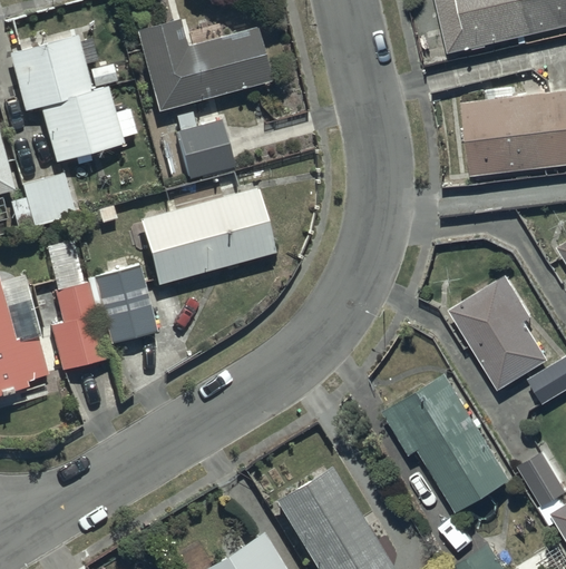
[(565,0),(438,0),(449,51),(565,25),(565,0)]
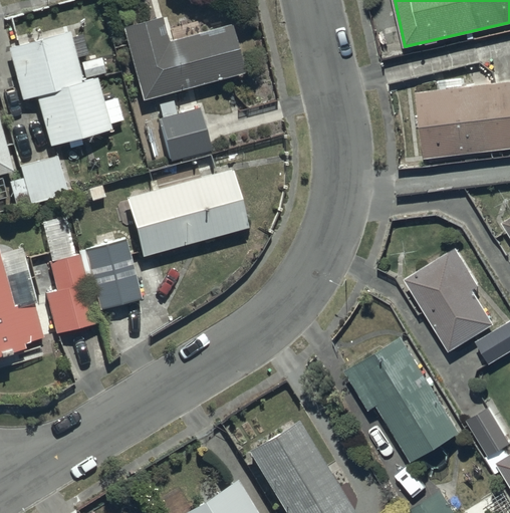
[(163,17),(124,28),(145,100),(245,72),(232,23),(170,40),(163,17)]
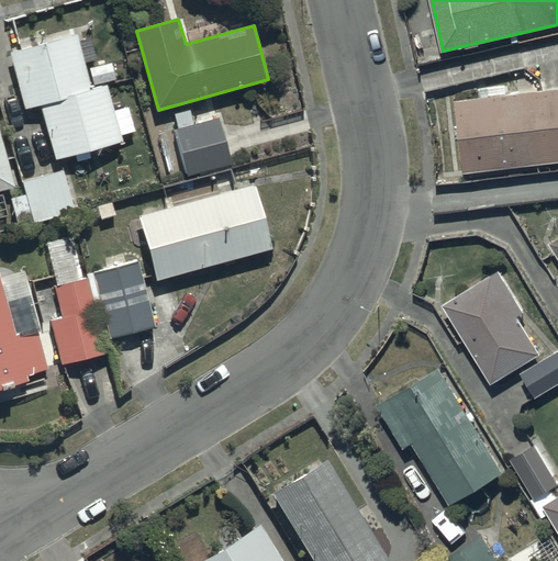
[(76,35),(10,53),(24,110),(42,105),(56,161),(76,156),(78,163),(93,158),(91,152),(123,143),(121,135),(137,131),(131,107),(114,111),(108,85),(111,83),(108,70),(96,74),(99,87),(90,89),(76,35)]
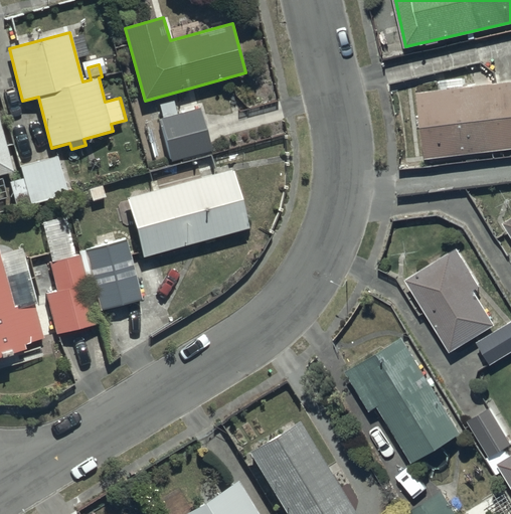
[(510,79),(419,91),(428,159),(510,149),(510,79)]
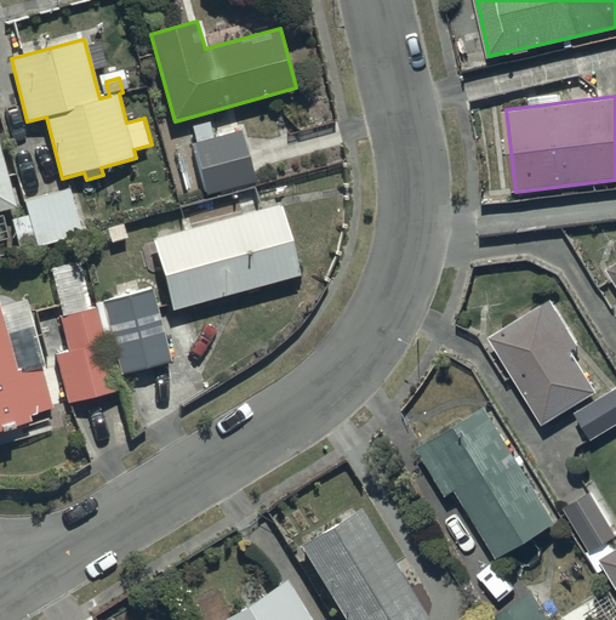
[(243,132),(194,144),(206,194),(256,182),(243,132)]
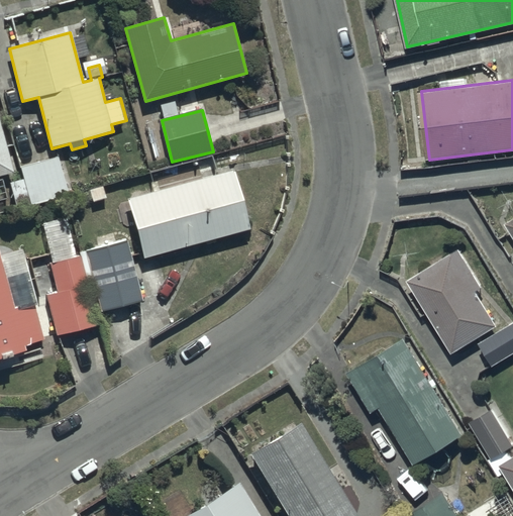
[(0,173),(12,170),(0,125),(0,173)]
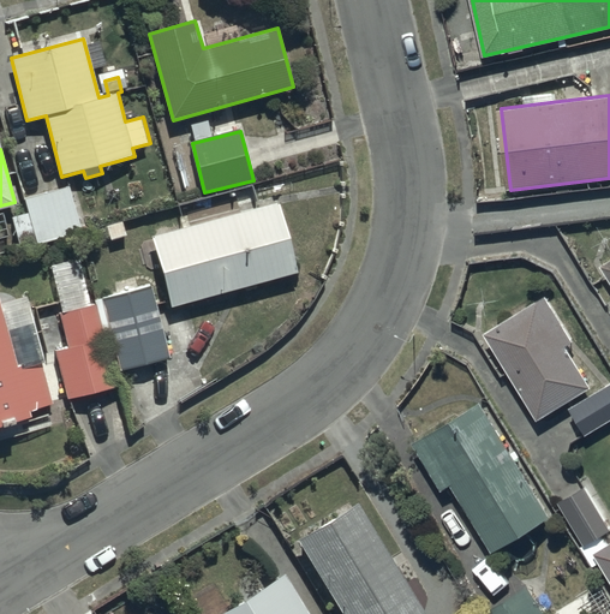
[(29,213),(15,218),(22,248),(84,231),(73,188),(25,200),(29,213)]
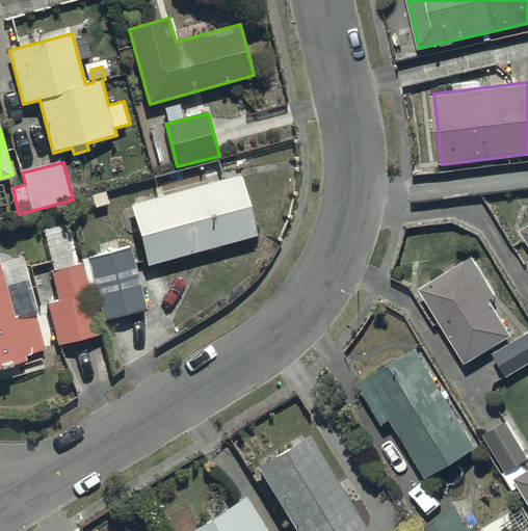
[(239,176),(131,204),(148,265),(256,236),(239,176)]
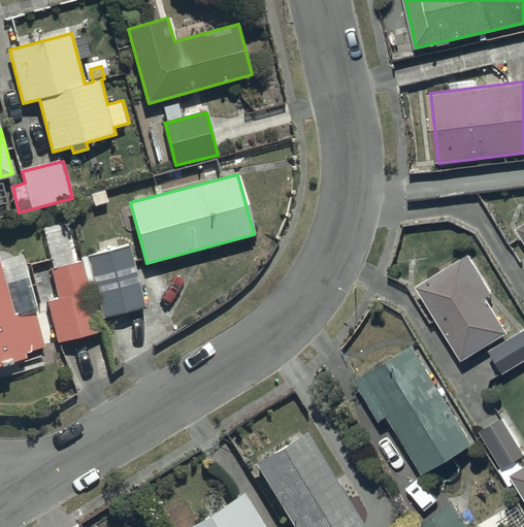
[(131,244),(89,256),(105,319),(148,307),(131,244)]
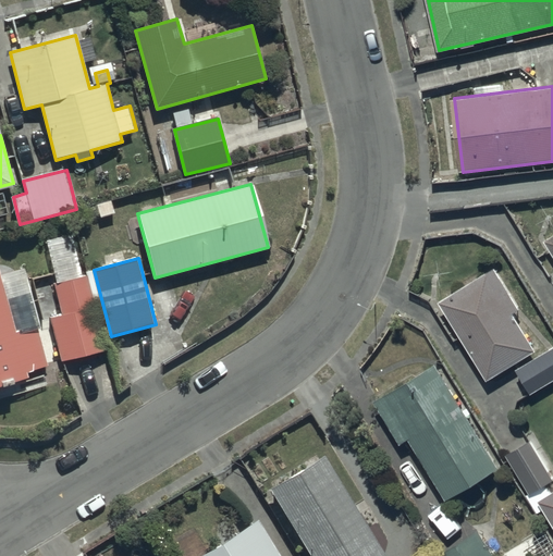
[(498,266),(441,300),(490,381),(540,349),(517,312),(524,308),(498,266)]
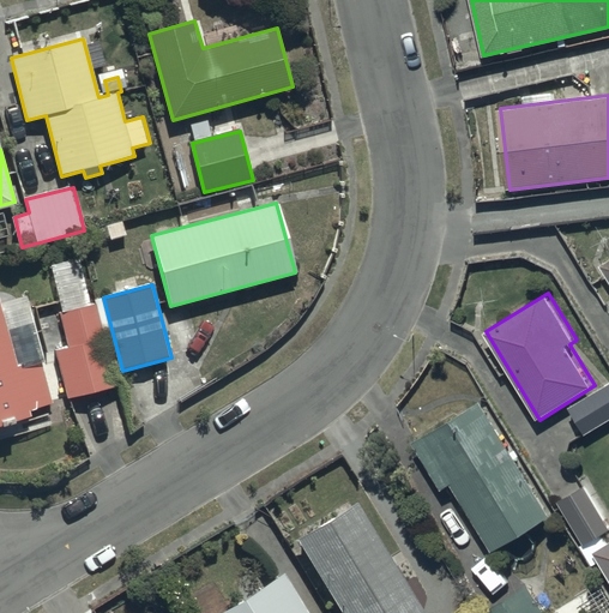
[(0,298),(0,296),(0,424),(31,416),(29,412),(54,404),(43,365),(20,371),(0,298)]
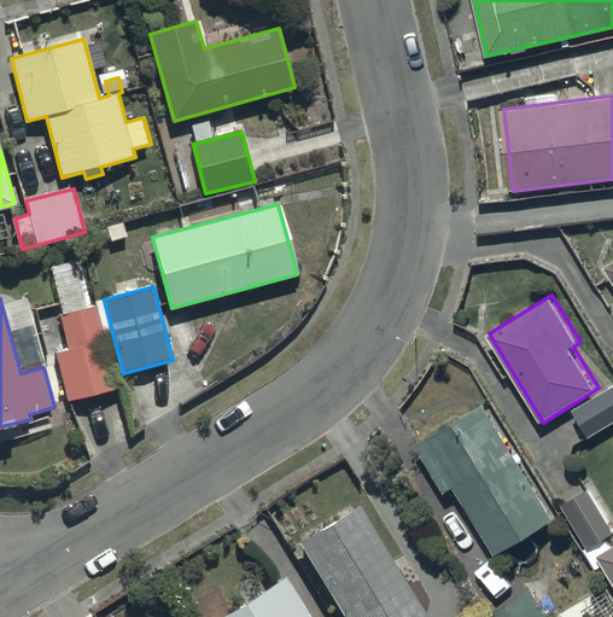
[(118,389),(97,308),(62,318),(70,349),(57,353),(70,401),(118,389)]
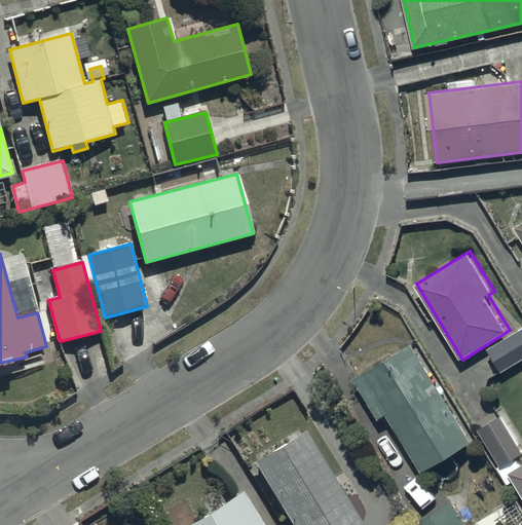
[(521,331),(490,350),(504,371),(521,360),(521,331)]
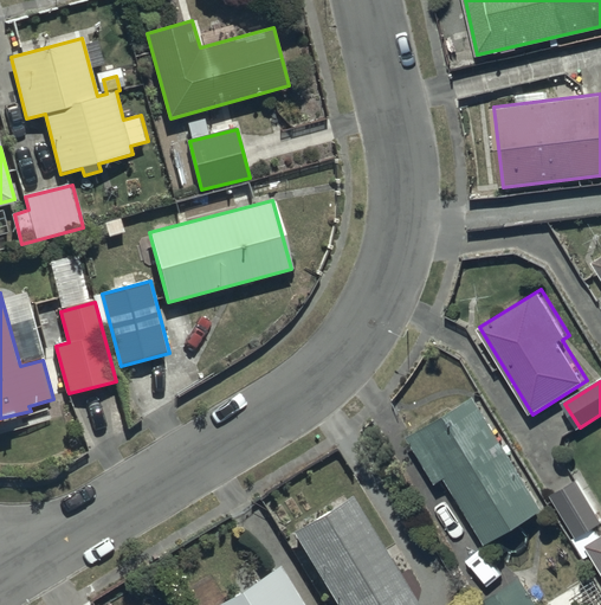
[(544,508),(476,394),(408,436),(437,482),(446,476),(486,542),(544,508)]
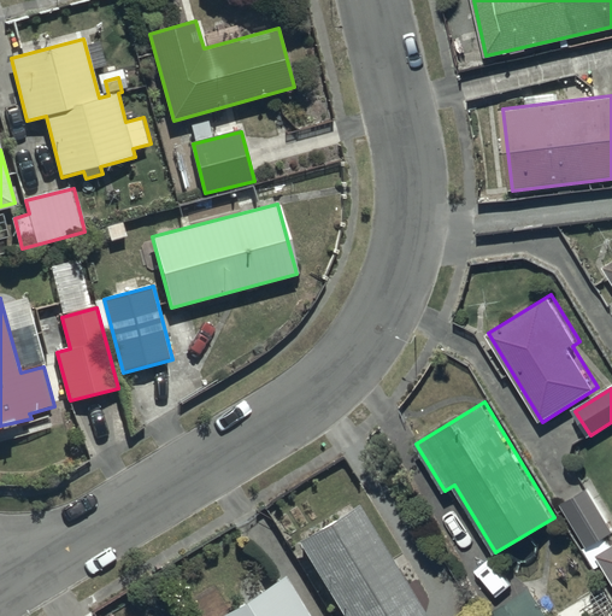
[(590,488),(563,504),(588,546),(611,534),(611,526),(590,488)]
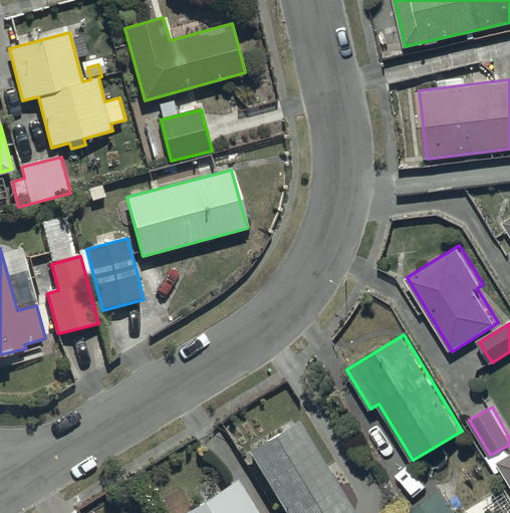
[(355,512),(300,421),(250,452),(286,512),(355,512)]
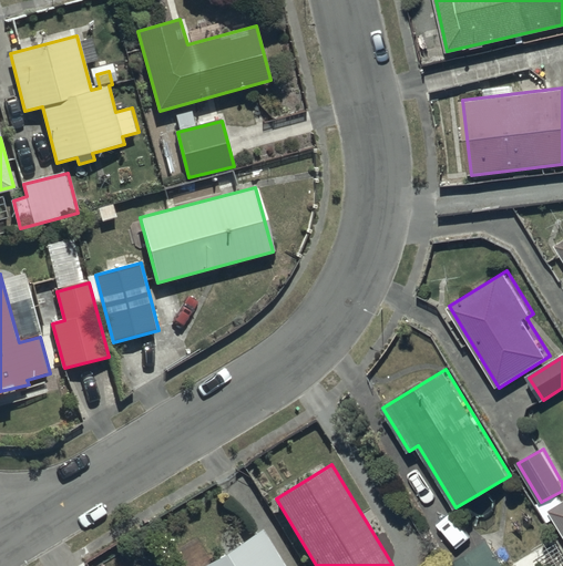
[(562,502),(550,510),(562,531),(562,502)]
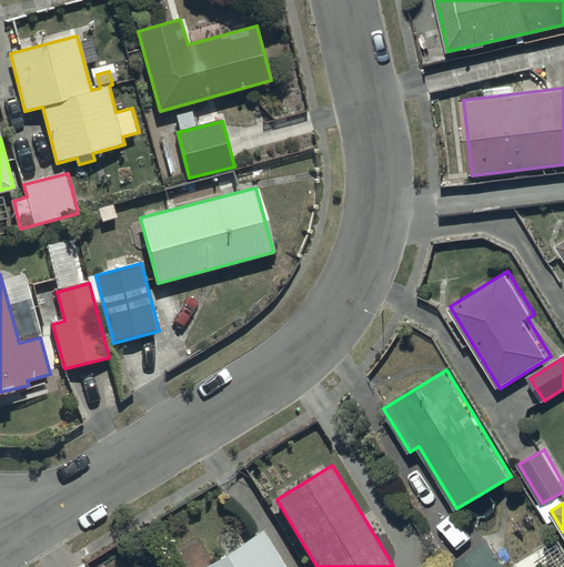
[(284,566),(263,530),(202,566),(284,566)]
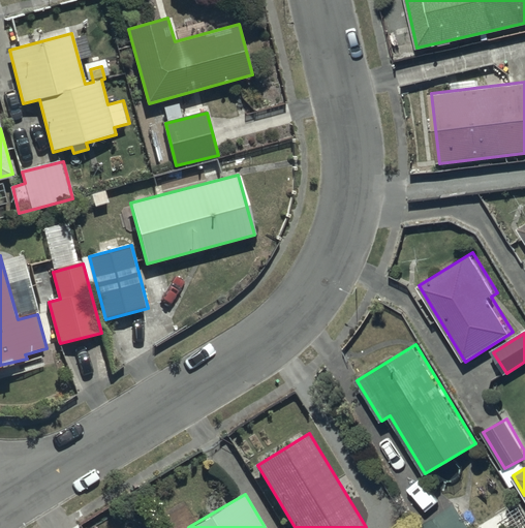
[(470,527),(456,503),(418,527),(470,527)]
